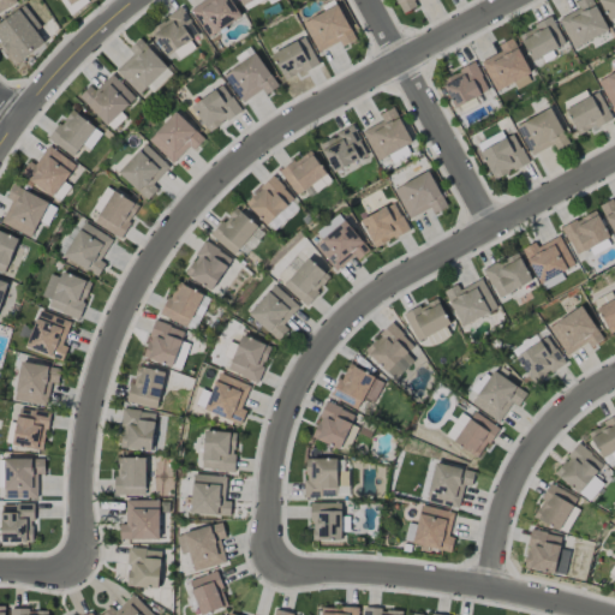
[(0,0),(0,12),(18,4),(15,0),(0,0)]
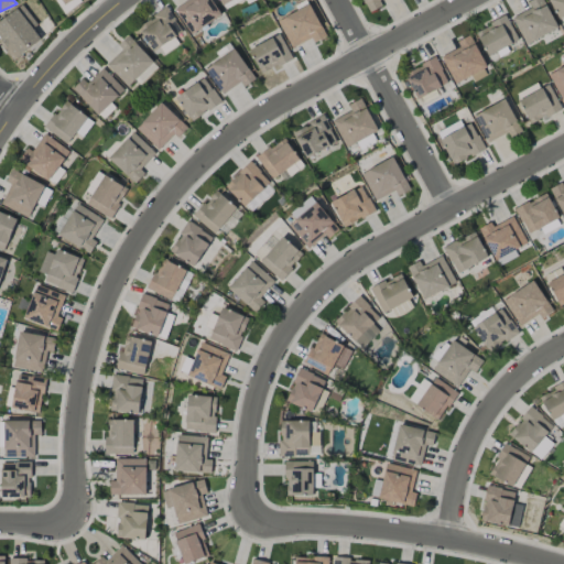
[(191,35),(221,14),(210,0),(187,0),(174,10),(191,35)]
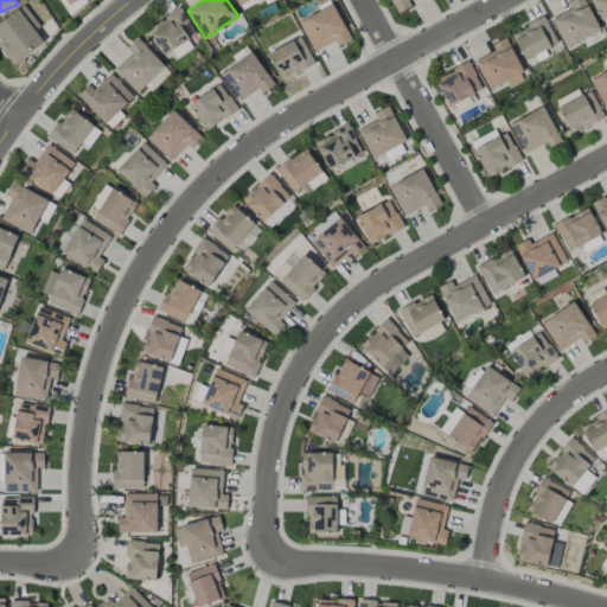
[(408,0),(390,0),(397,13),(411,6),(408,0)]
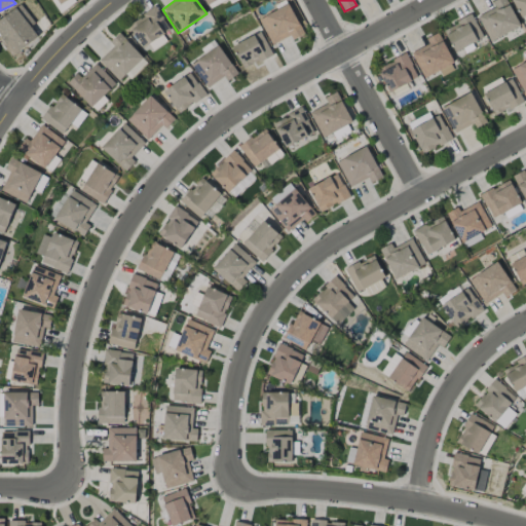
[(489,41),(519,28),(506,0),(493,0),(492,1),(495,8),(478,14),(489,41)]
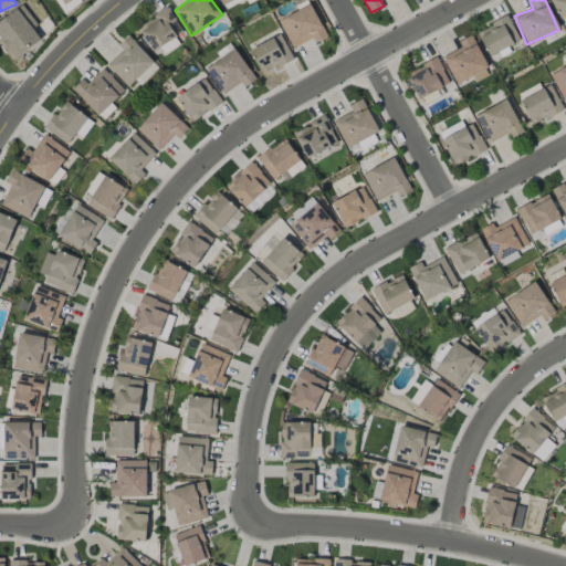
[(565,0),(551,0),(558,19),(565,14),(565,0)]
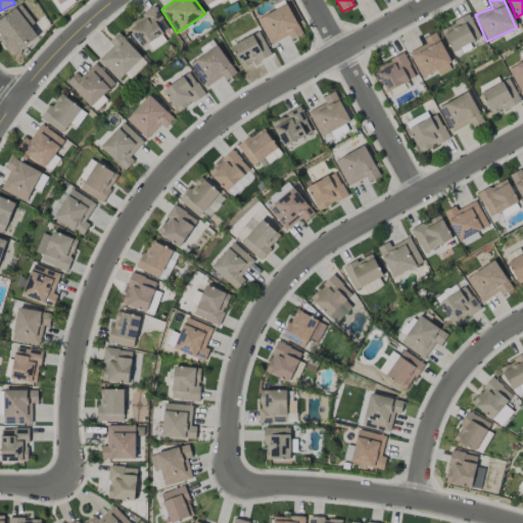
[(302,34),(286,4),(256,19),(271,45),(288,36),(291,40),(302,34)]
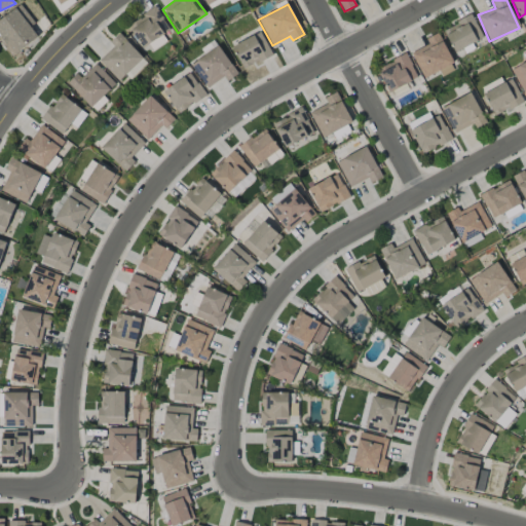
[(39,39),(32,26),(34,25),(24,6),(0,19),(0,35),(11,55),(39,39)]
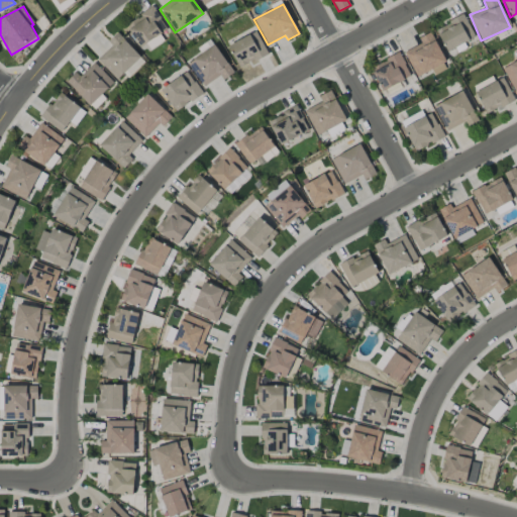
[(160,35),(168,29),(152,7),(127,24),(145,52),(163,40),(160,35)]
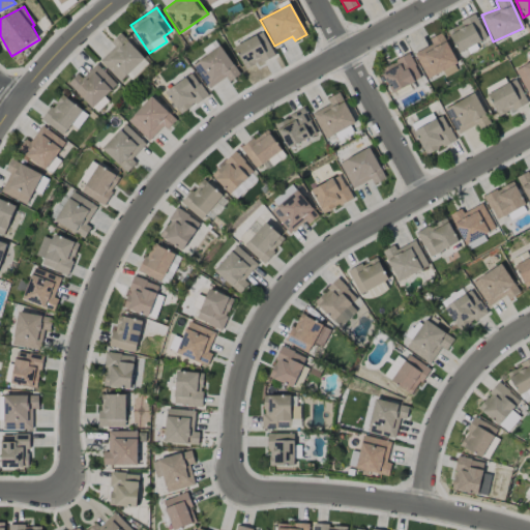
[(447,28),(458,52),(487,39),(476,17),(447,28)]
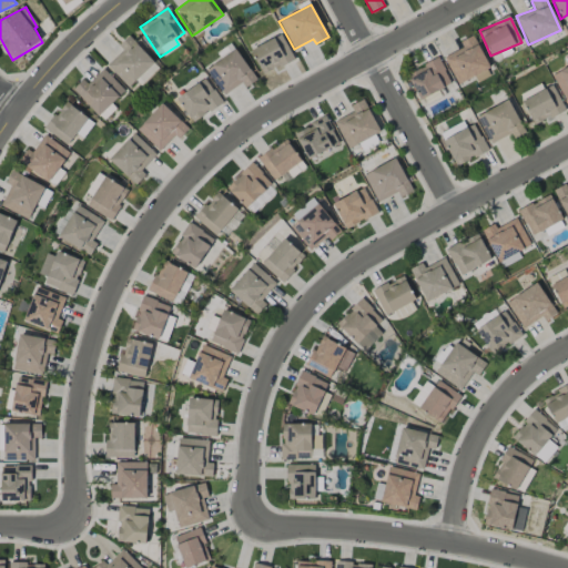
[(122,50),(107,64),(128,88),(154,62),(129,34),(118,44),(122,50)]
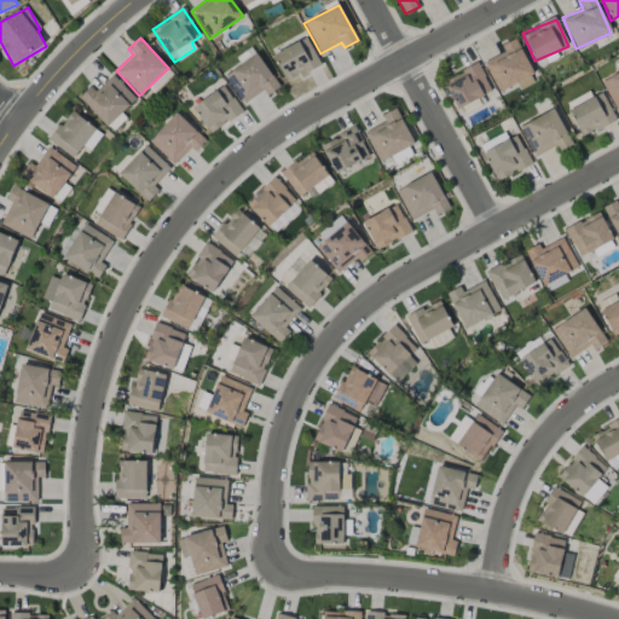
[(320,65),(307,38),(273,53),(287,81),(320,65)]
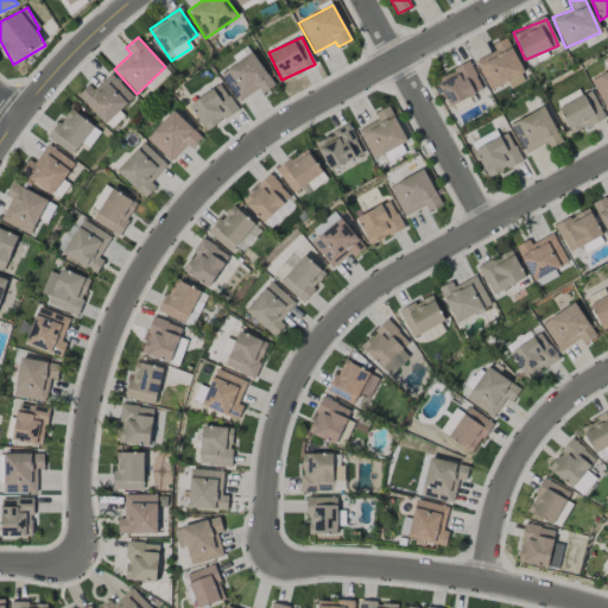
[(492,45),(495,50),(475,61),(491,90),(525,73),(506,38),(492,45)]
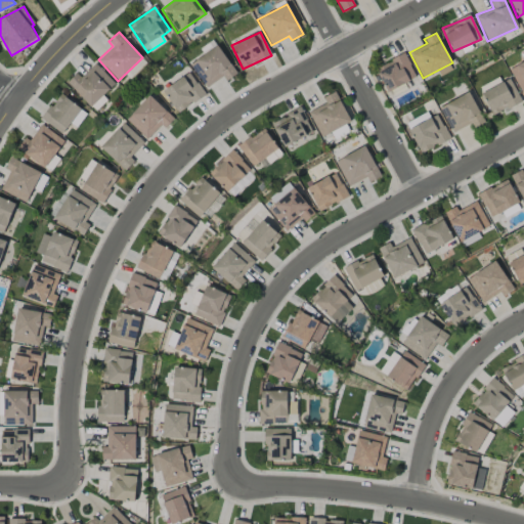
[(236,74),(218,46),(189,63),(206,88),(223,77),(226,81),(236,74)]
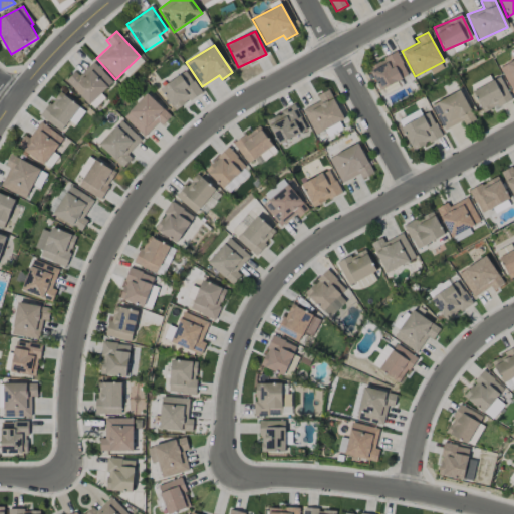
[(378,89),(408,77),(398,53),(368,65),(378,89)]
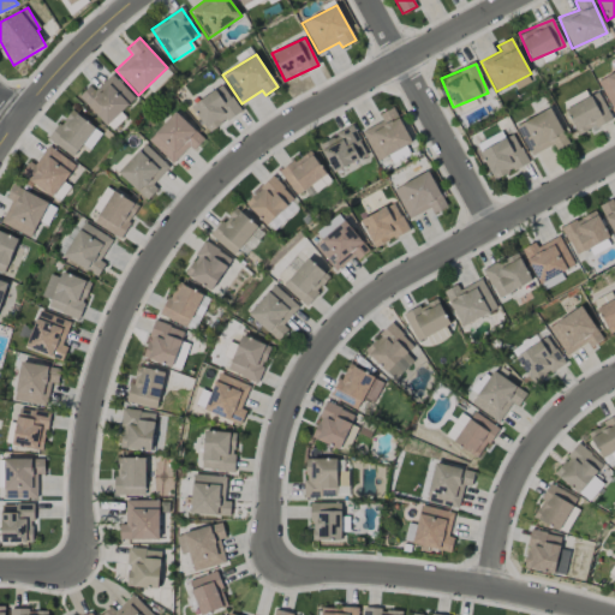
[(613,111),(614,109),(614,71),(597,81),(613,111)]
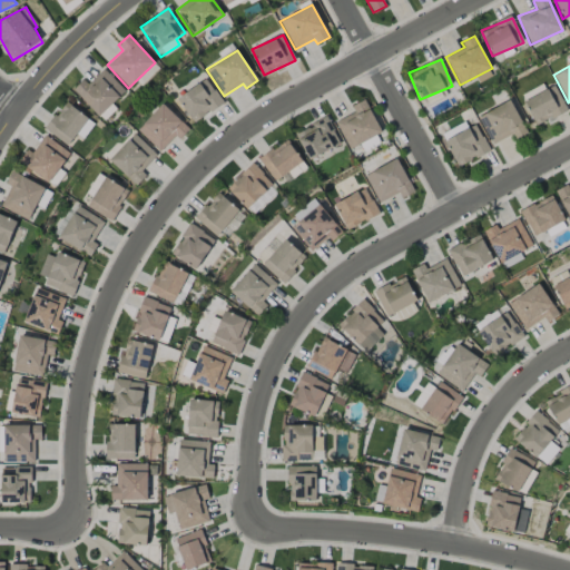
[(87,85),(82,79),(72,89),(98,116),(125,91),(104,69),(87,85)]
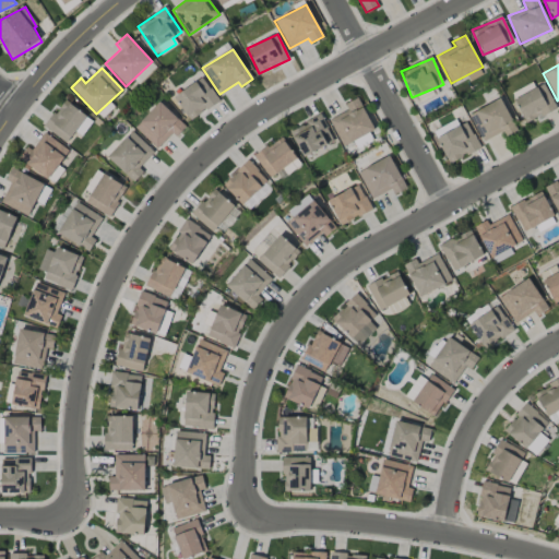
[(189,121),(219,102),(203,76),(173,96),(189,121)]
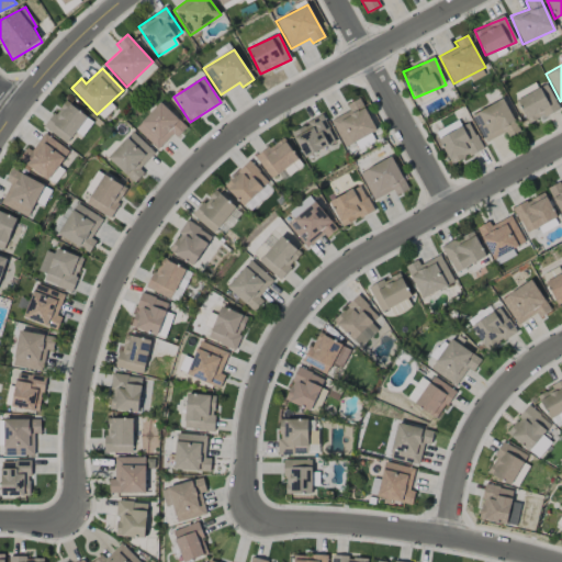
[(559,109),(547,85),(517,100),(529,124),(559,109)]
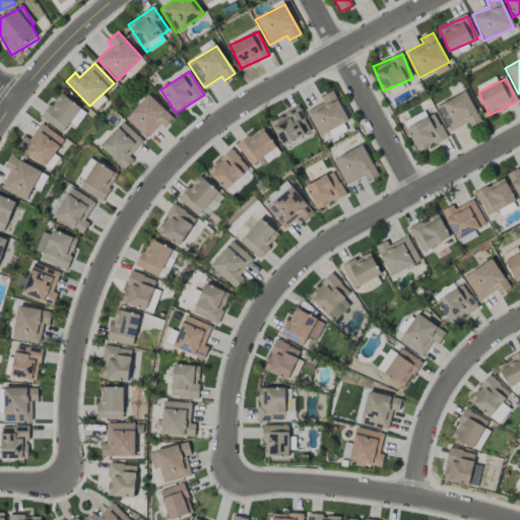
[(348,121),(333,90),(320,96),(323,103),(306,111),(318,136),(348,121)]
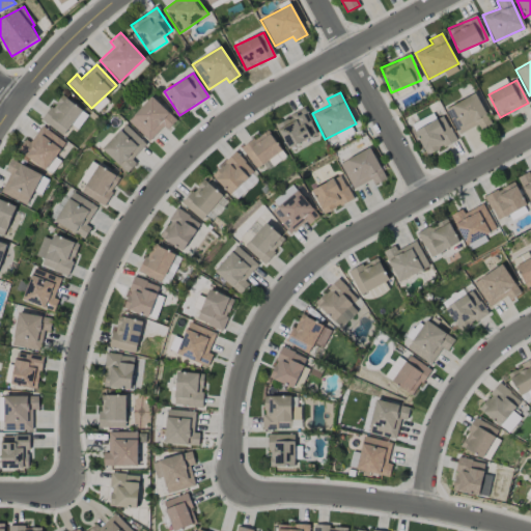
[(492,124),(475,92),(445,109),(458,134),(477,124),(480,130),(492,124)]
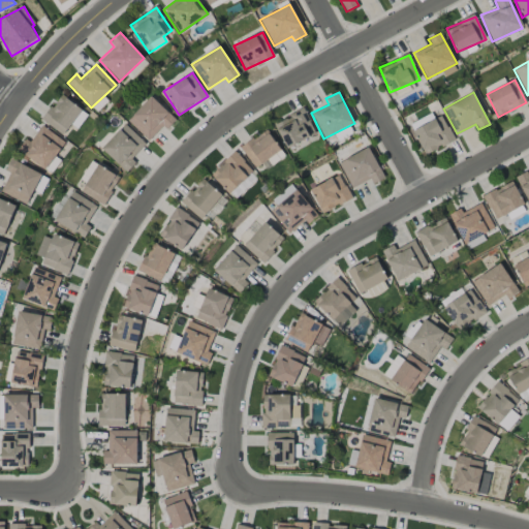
[(72,122),(78,126),(87,114),(61,94),(41,120),(62,135),(72,122)]
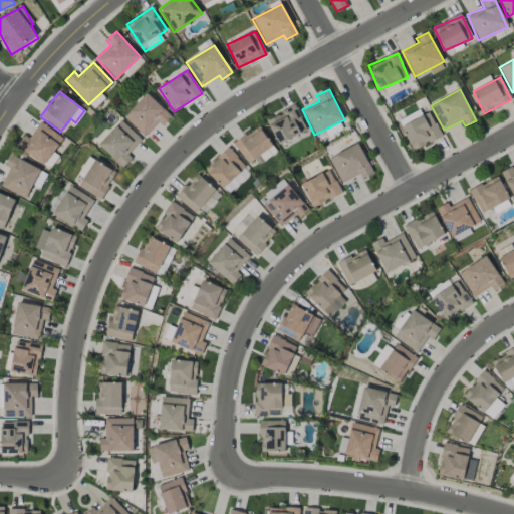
[(145,137),(158,122),(162,125),(171,116),(146,93),(123,117),(145,137)]
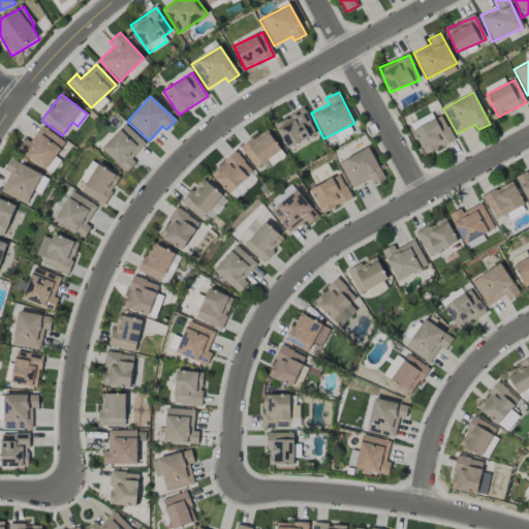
[(316,134),(303,109),(274,124),(287,149),(316,134)]
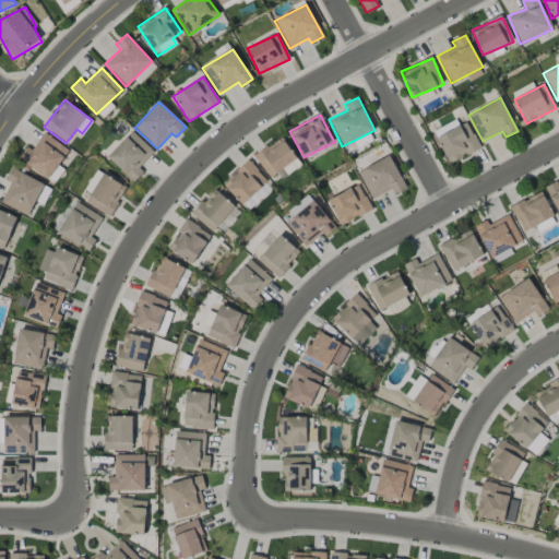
[(433,131),(448,163),(479,149),(466,117),(433,131)]
